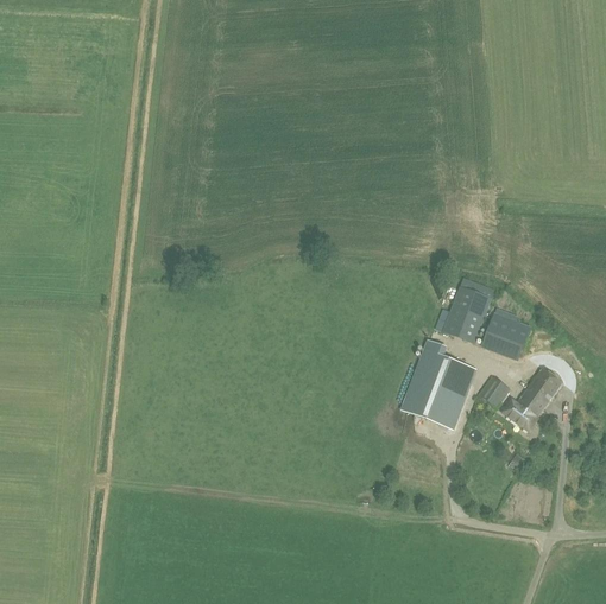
[(490,298),(459,286),(441,330),(473,342),(490,298)]
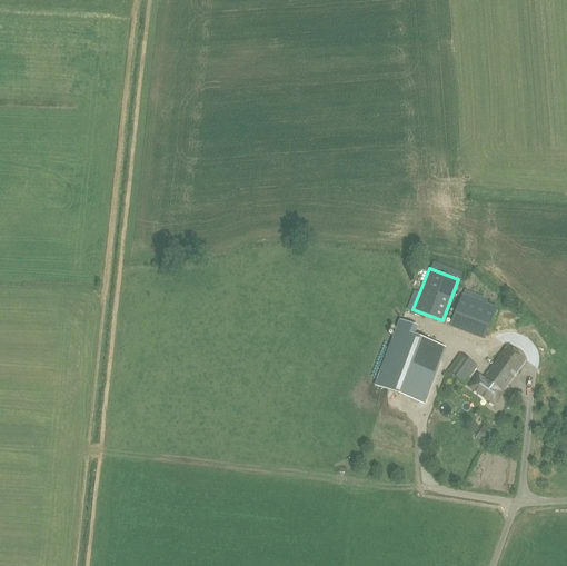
[(483,337),(495,305),(461,291),(449,324),(483,337)]
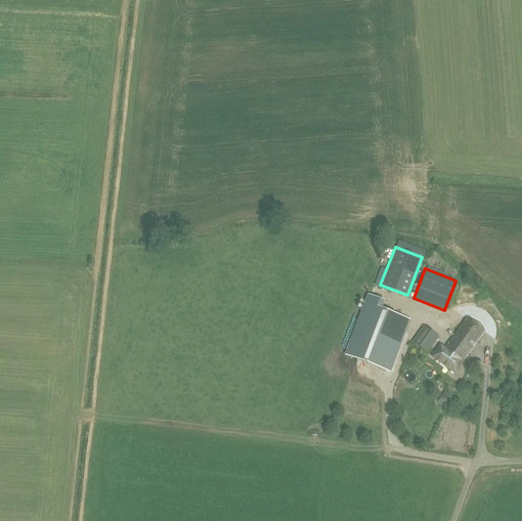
[(367,293),(345,352),(389,370),(408,317),(376,305),(379,297),(367,293)]
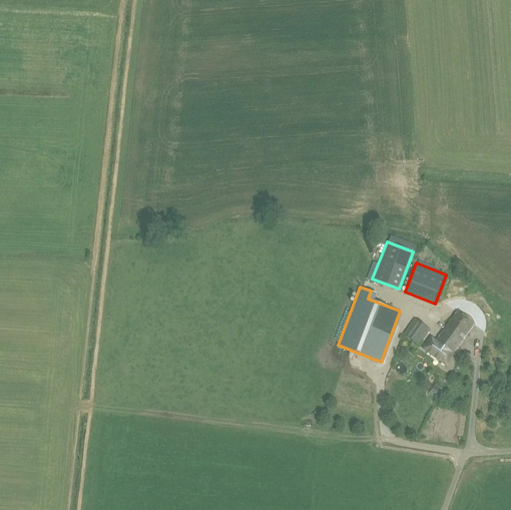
[(423,348),(445,363),(453,352),(452,352),(473,322),(457,310),(436,338),(432,335),(423,348)]
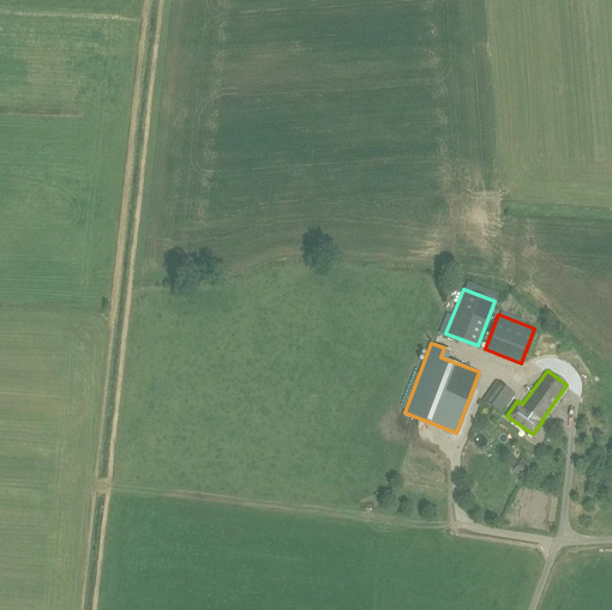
[(481,398),(501,410),(514,392),(493,380),(481,398)]
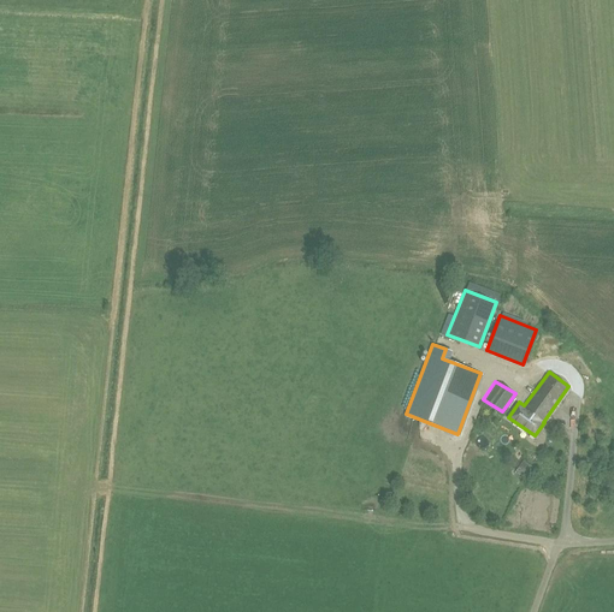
[(520,476),(529,464),(520,458),(512,471),(520,476)]
